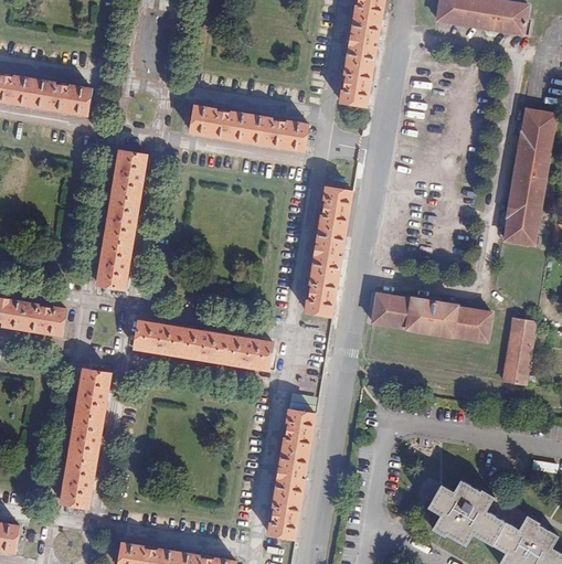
[(364,106),(381,0),(357,0),(356,6),(353,4),(342,73),(345,73),(341,89),(340,89),(338,102),(364,106)]
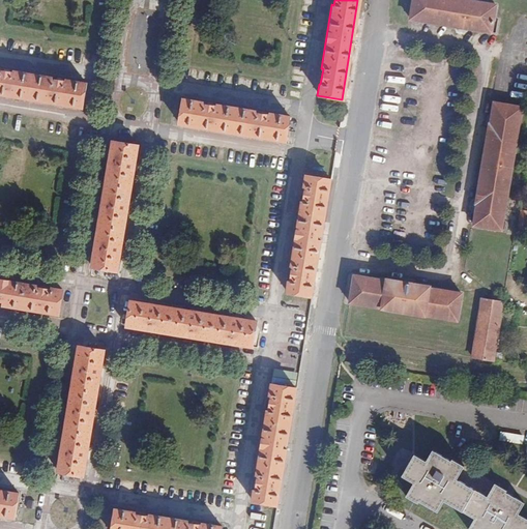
[(489,32),(493,4),(469,0),(410,0),(407,19),(489,32)]
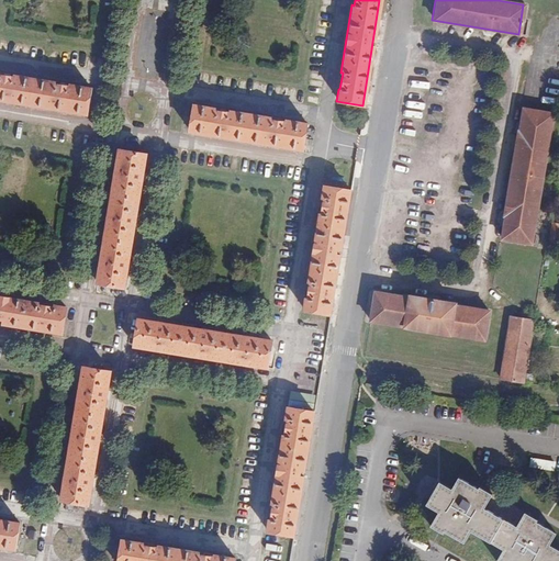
[(0,100),(85,114),(89,88),(68,83),(68,86),(52,83),(53,81),(12,75),(12,77),(0,75),(0,100)]
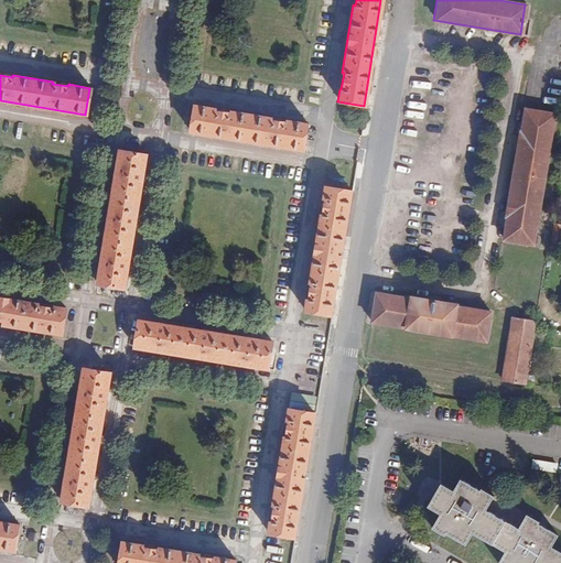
[(213,108),(192,105),(187,131),(302,150),(306,123),(284,120),(284,122),(269,119),(269,118),(229,111),(228,112),(213,110),(213,108)]
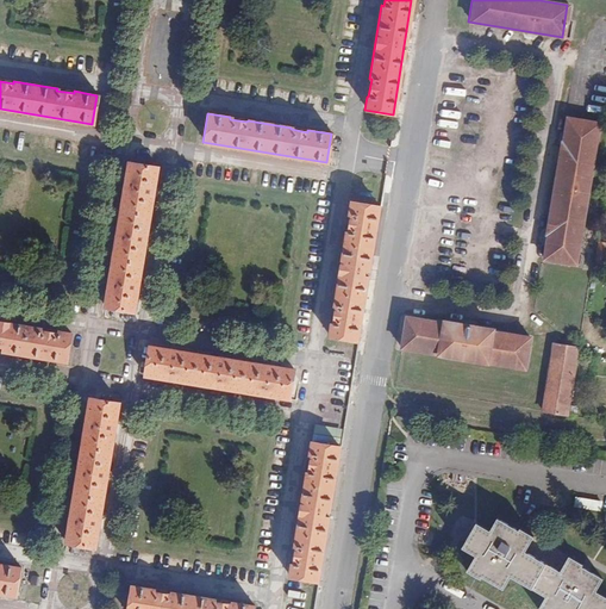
[(544,234),(545,234),(542,259),(574,263),(597,123),(564,117),(561,142),(560,142),(544,234)]
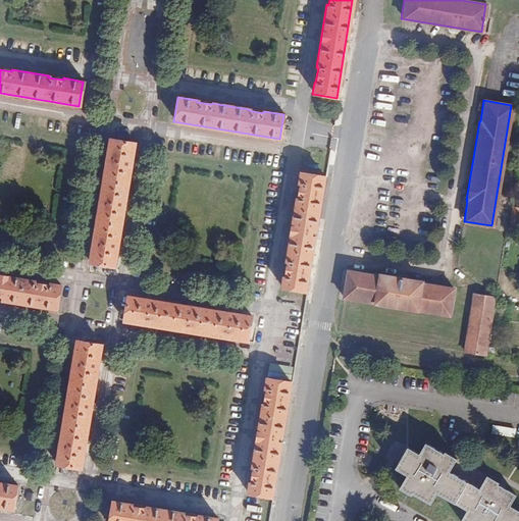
[(134,143),(108,139),(88,262),(113,266),(134,143)]
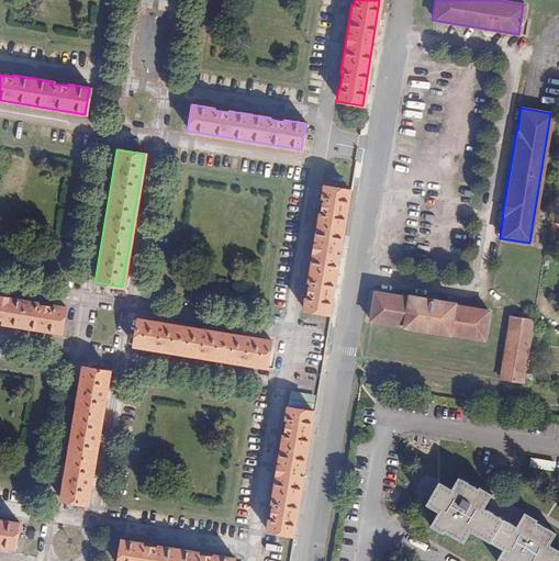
[(19,189),(20,175),(3,174),(2,188),(19,189)]
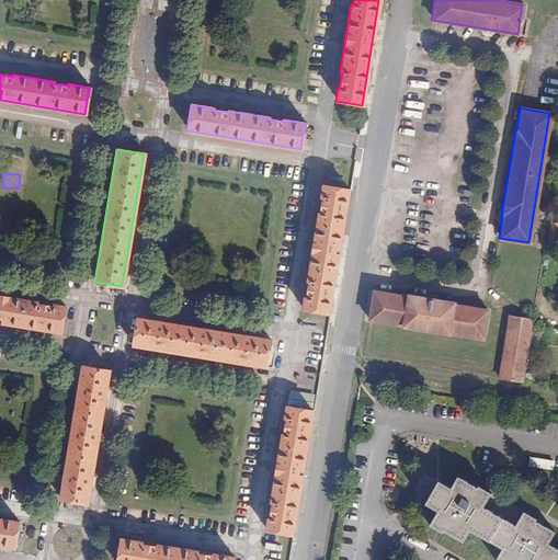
[(348,190),(321,185),(319,196),(321,197),(319,214),(317,213),(306,281),(307,281),(305,297),(303,297),(300,309),(327,312),(337,254),(332,253),(333,248),(338,248),(348,190)]
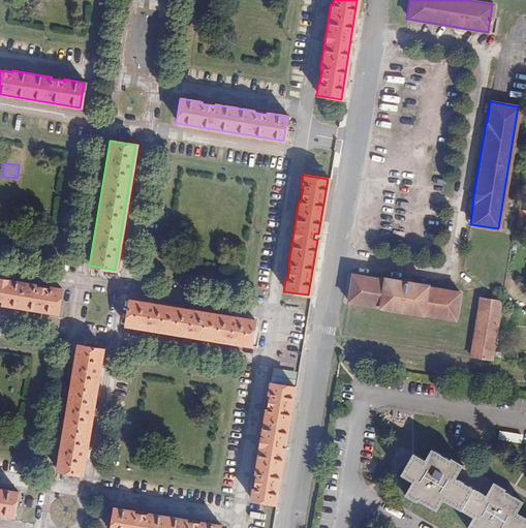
[(518,243),(524,210),(518,209),(512,242),(518,243)]
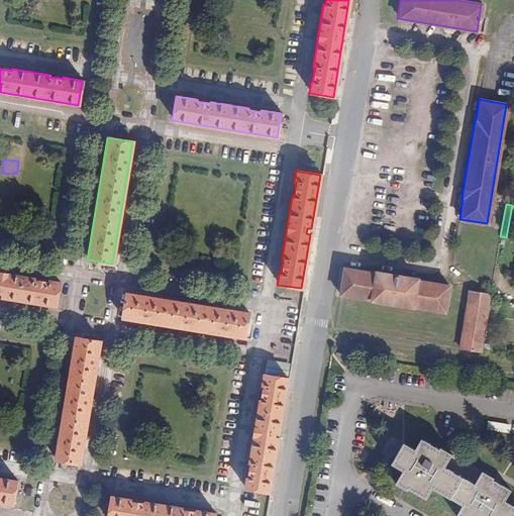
[(416,280),(416,279),(375,272),(375,273),(342,268),(338,295),(443,312),(447,286),(416,280)]
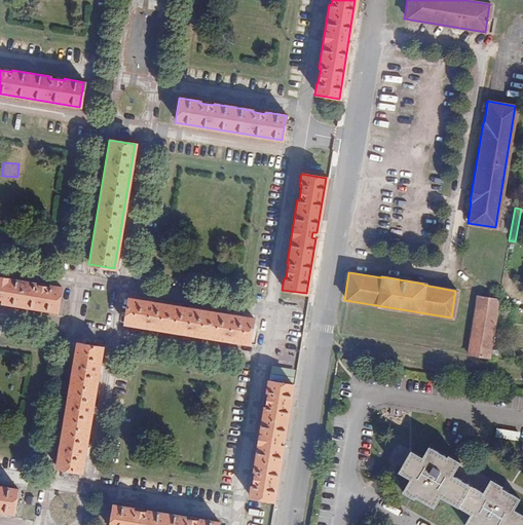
[(0,302),(55,311),(60,287),(48,286),(48,287),(33,285),(34,283),(0,277),(0,298),(1,298),(0,302)]
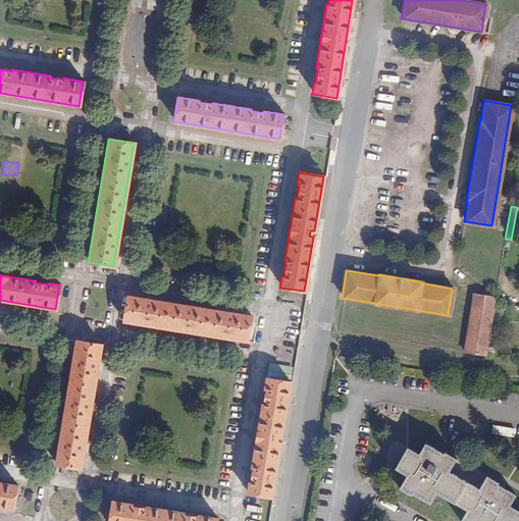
[(483,354),(492,297),(472,294),(462,351),(483,354)]
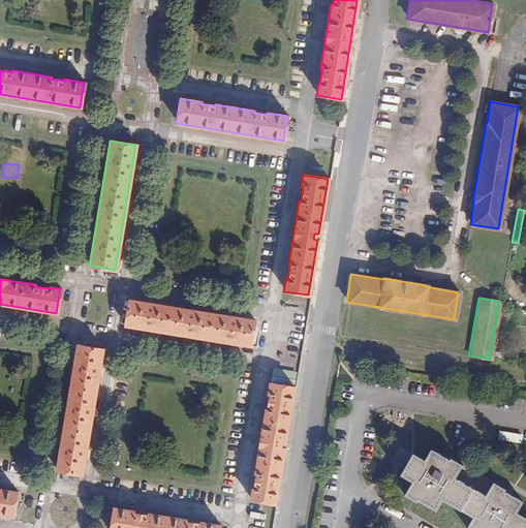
[(249,345),(253,319),(128,300),(124,325),(249,345)]
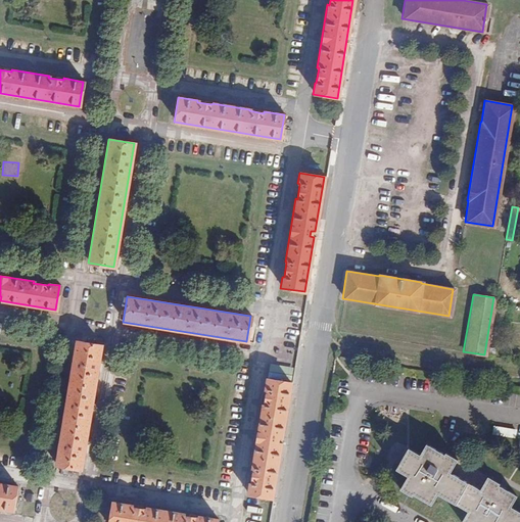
[(80,469),(100,345),(75,341),(54,465),(60,465),(76,468),(80,469)]
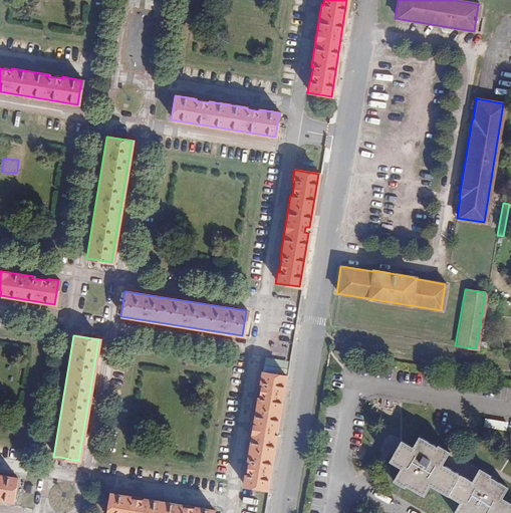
[(285,375),(261,371),(259,382),(261,382),(258,398),(257,398),(246,459),(248,460),(245,475),(244,475),(242,485),(266,489),(275,435),(271,435),(272,429),(276,430),(285,375)]
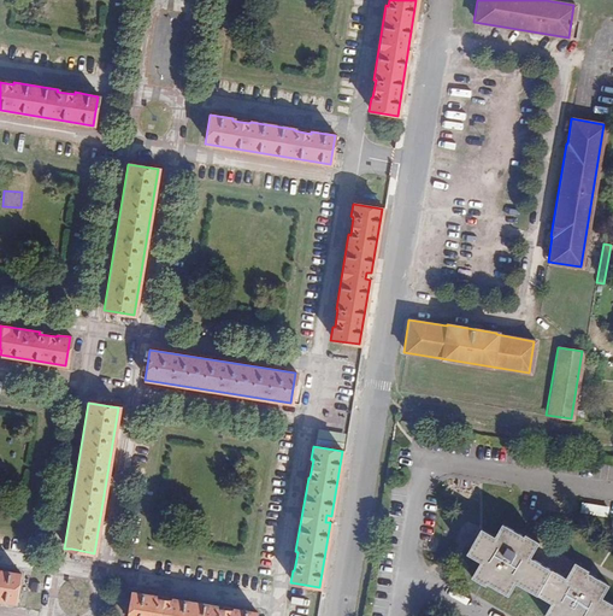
[(529,556),(538,541),(523,532),(522,534),(500,521),(491,534),(478,527),(463,553),(477,562),(467,576),(483,586),(484,584),(506,596),(513,584),(548,603),(541,615),(612,615),(612,604),(600,597),(608,585),(587,572),(588,569),(572,561),(564,576),(529,556)]
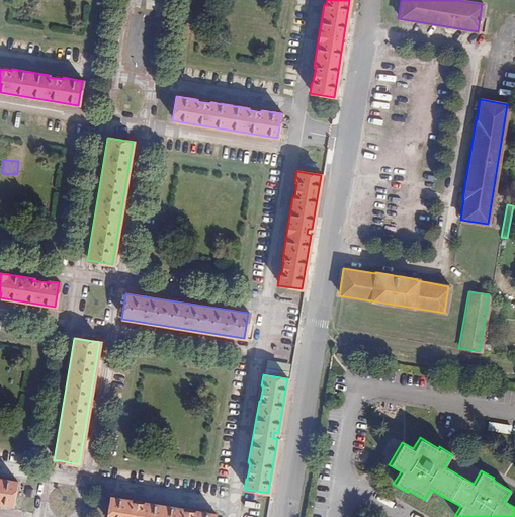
[(75,463),(60,460),(59,467),(74,470),(75,463)]
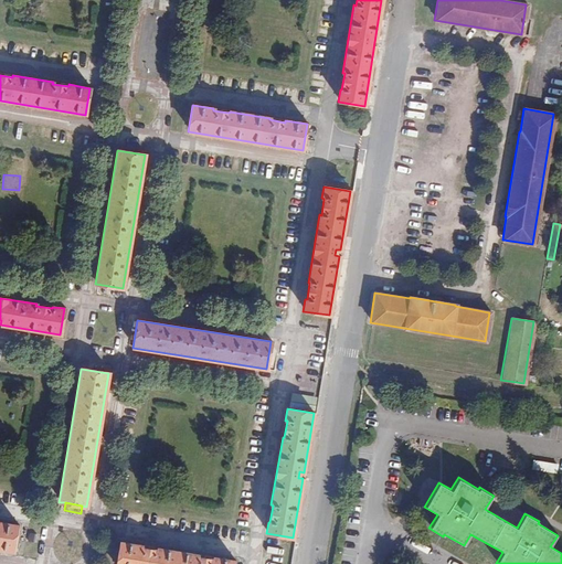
[(0,549),(13,551),(18,524),(0,521),(0,549)]
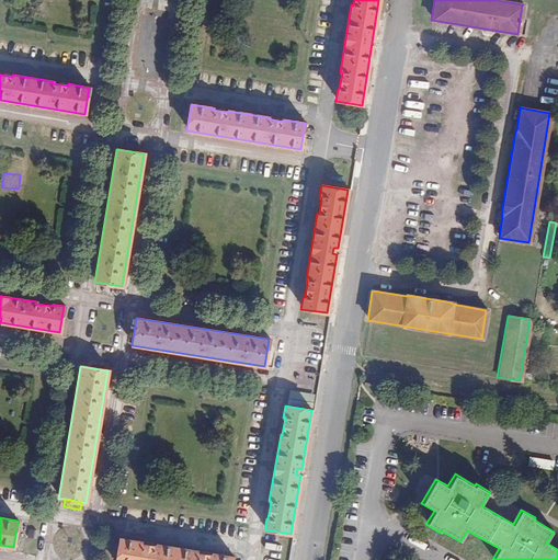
[(140,541),(120,538),(115,559),(231,559),(232,557),(212,553),(211,555),(195,552),(196,550),(156,544),(156,546),(140,544),(140,541)]
